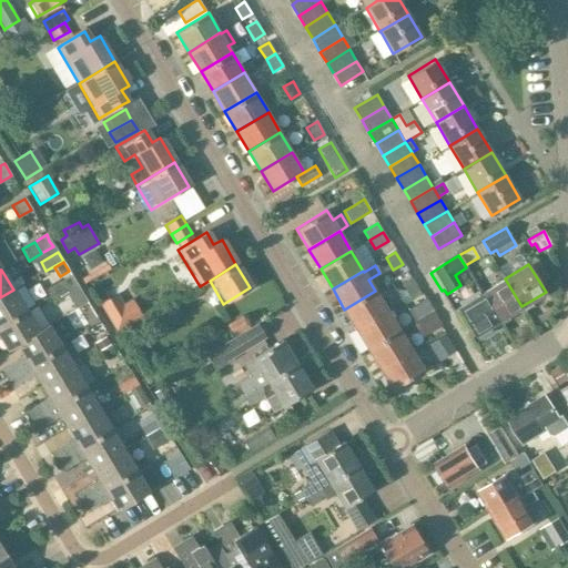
[(71,275),(59,283),(67,295),(78,287),(75,282),(71,275)]
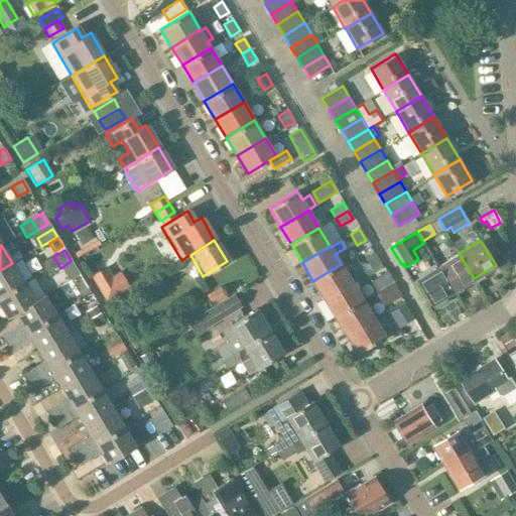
[(365,258),(372,269),(381,264),(374,253),(365,258)]
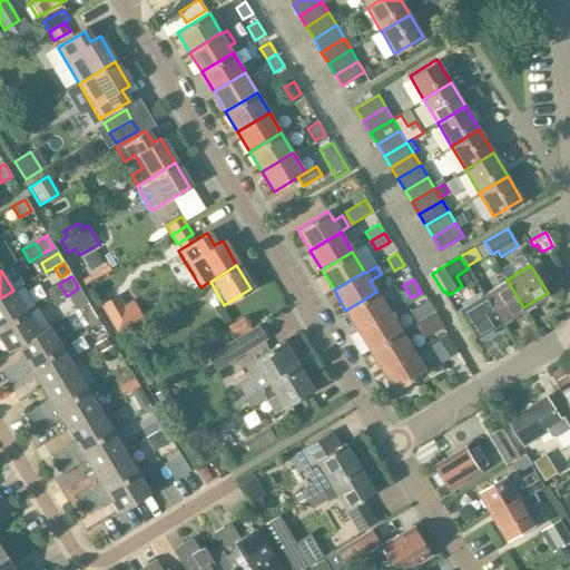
[(507,279),(483,294),(500,322),(523,307),(507,279)]
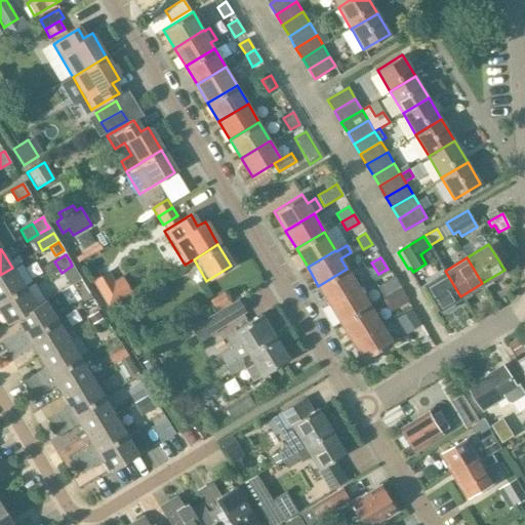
[(62,273),(54,261),(43,269),(50,279),(62,273)]
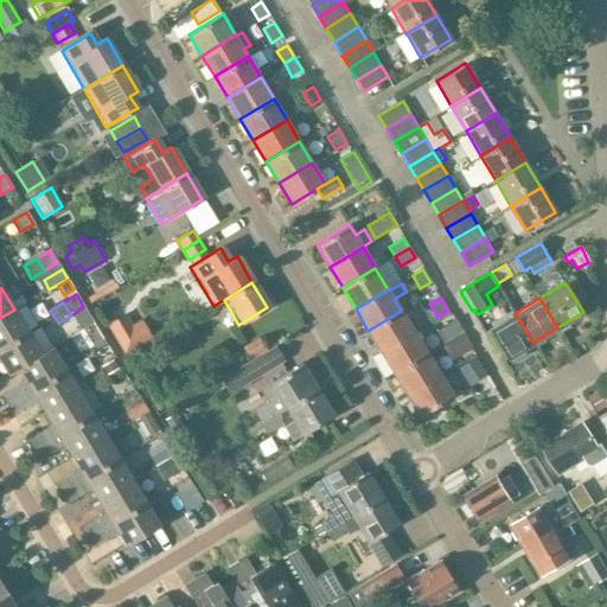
[(0,349),(29,332),(14,310),(0,318),(0,349)]
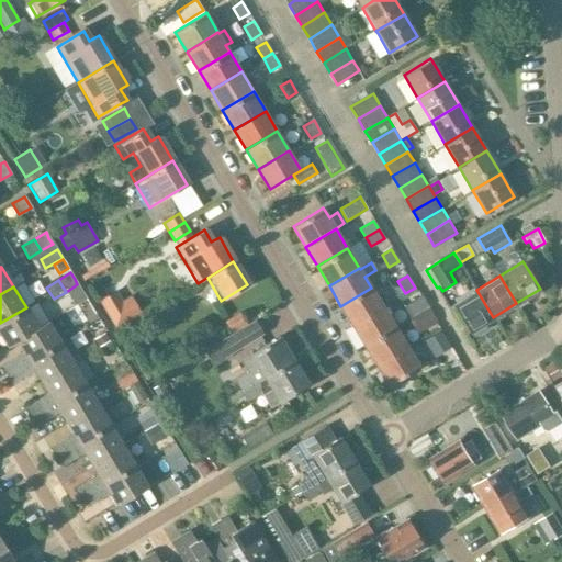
[(340,306),(352,326),(383,307),(371,288),(340,306)]
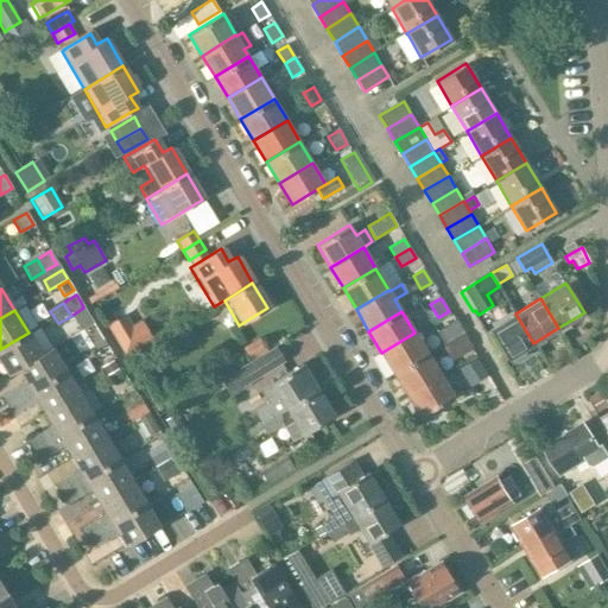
[(533,343),(515,314),(492,328),(510,358),(533,343)]
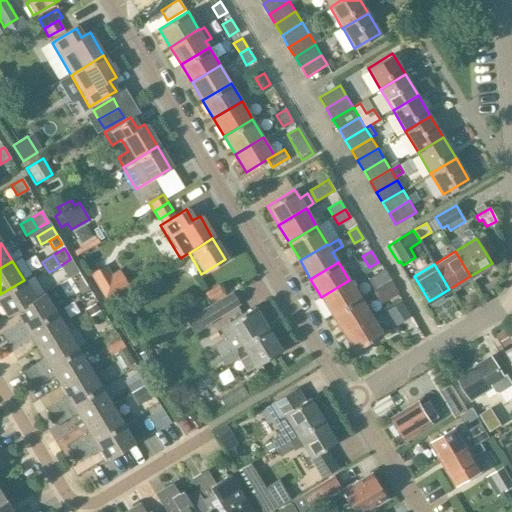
[(369,279),(376,289),(378,287),(390,280),(383,270),(369,279)]
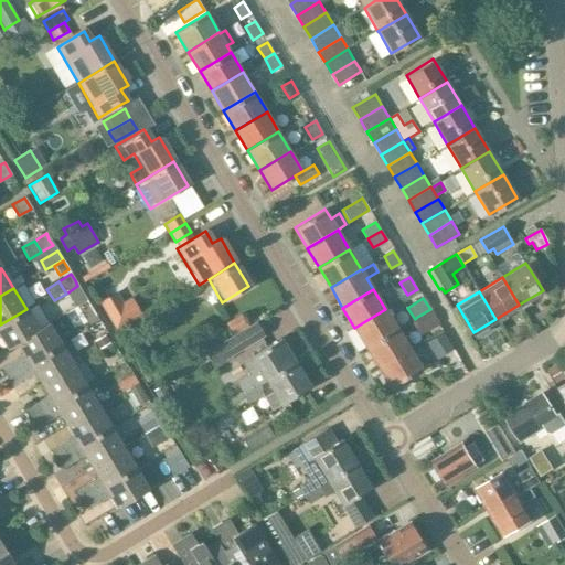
[(120,302),(106,310),(116,328),(139,313),(131,300),(123,306),(120,302)]
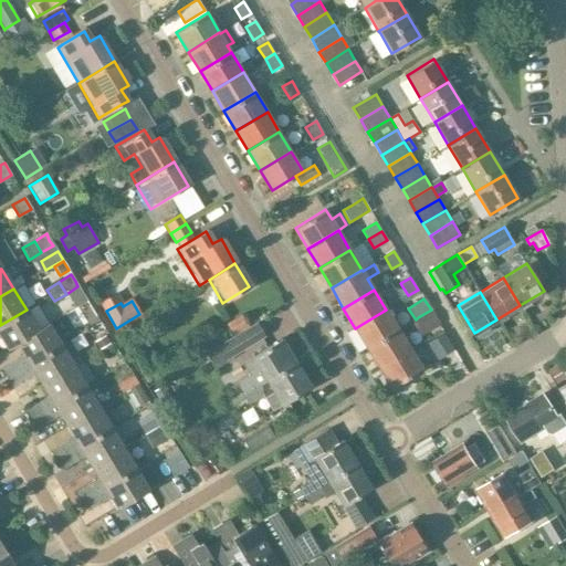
[(0,338),(7,350),(17,344),(39,331),(27,310),(0,325),(0,338)]
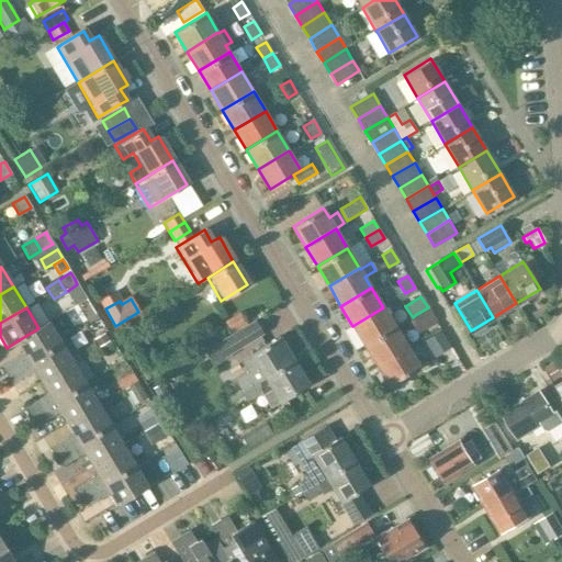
[(352,326),(364,346),(395,327),(383,307),(352,326)]
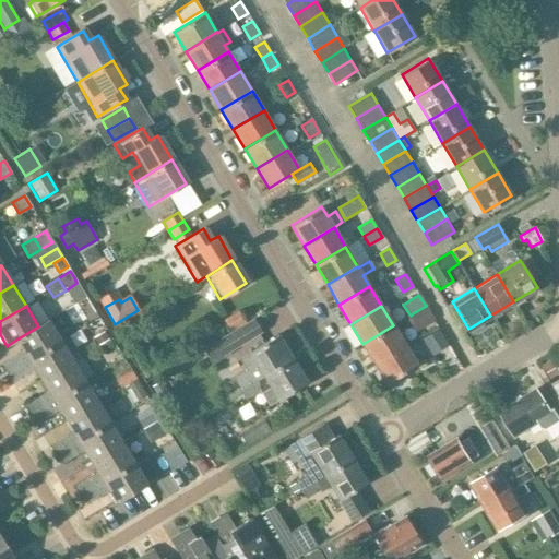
[(426,306),(413,313),(421,329),(435,321),(426,306)]
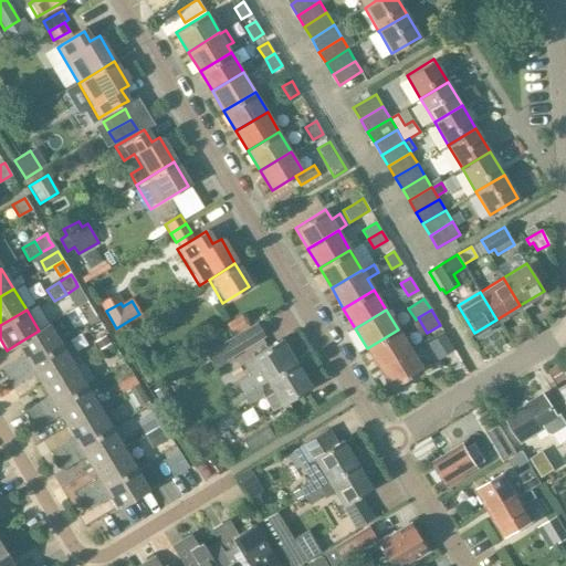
[(226,325),(232,335),(238,332),(248,325),(241,315),(226,325)]
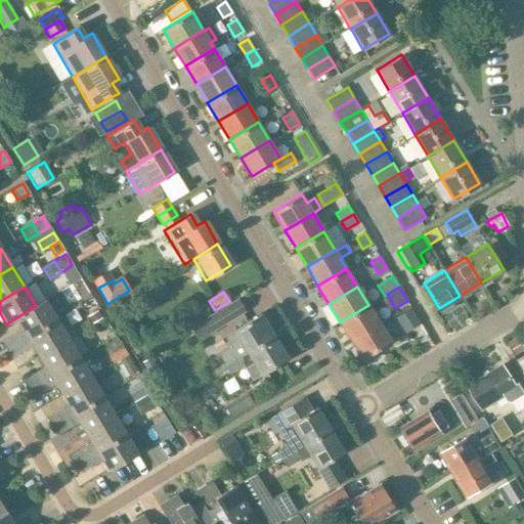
[(237,299),(200,322),(208,335),(246,312),(237,299)]
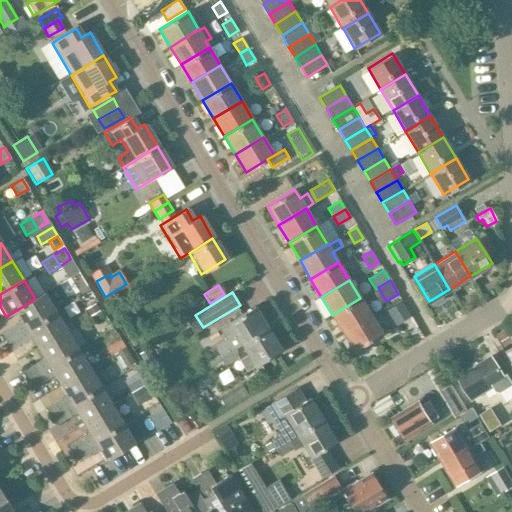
[(0,334),(6,342),(55,312),(44,293),(35,299),(15,311),(21,321),(0,334)]
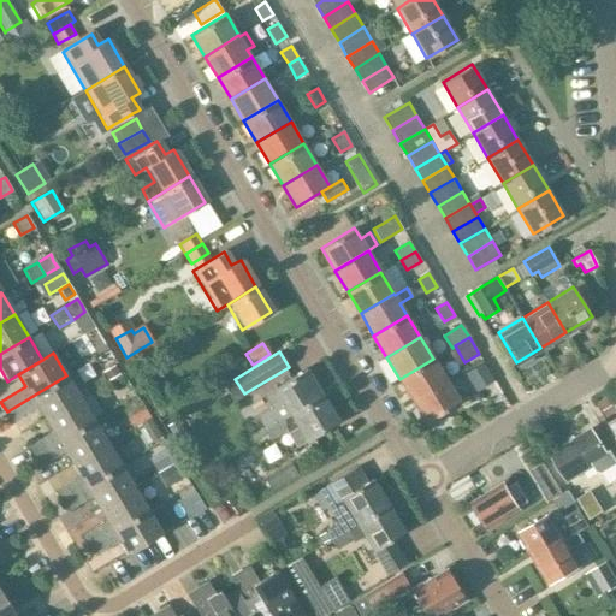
[(400,379),(413,401),(446,380),(433,359),(400,379)]
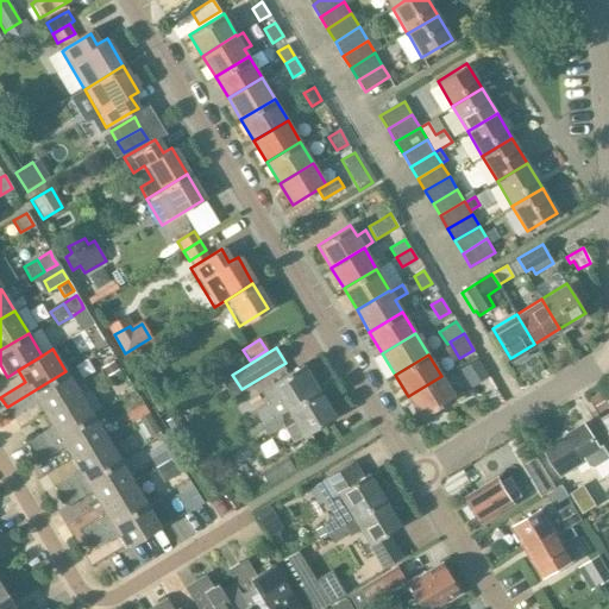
[(487,372),(477,357),(469,362),(464,364),(469,372),(473,370),(478,378),(487,372)]
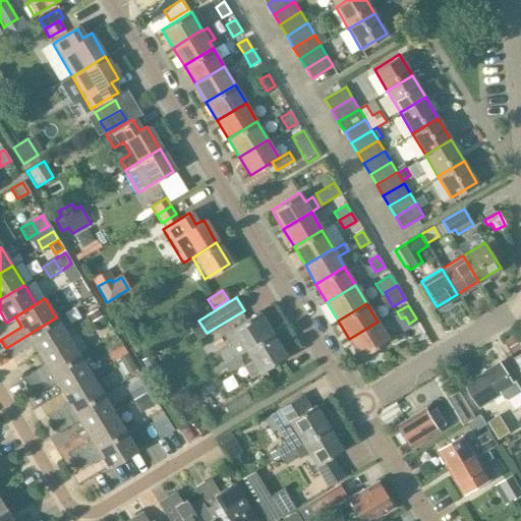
[(98,309),(89,315),(92,321),(101,314),(98,309)]
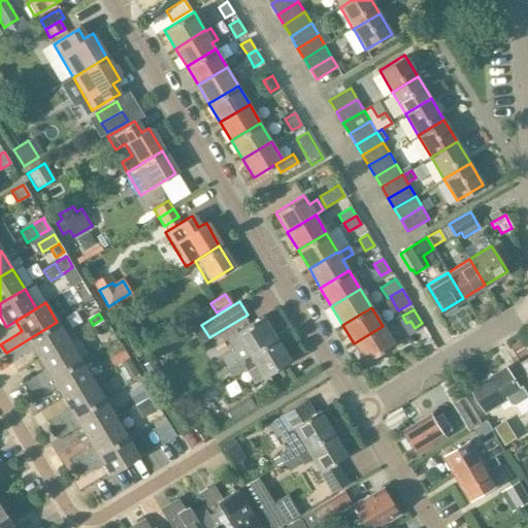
[(235,352),(221,360),(225,368),(274,338),(262,317),(226,337),(235,352)]
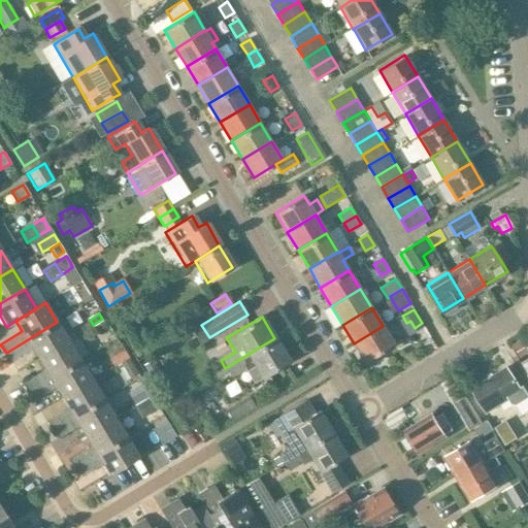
[(32,349),(38,359),(69,341),(57,322),(6,353),(10,361),(32,349)]
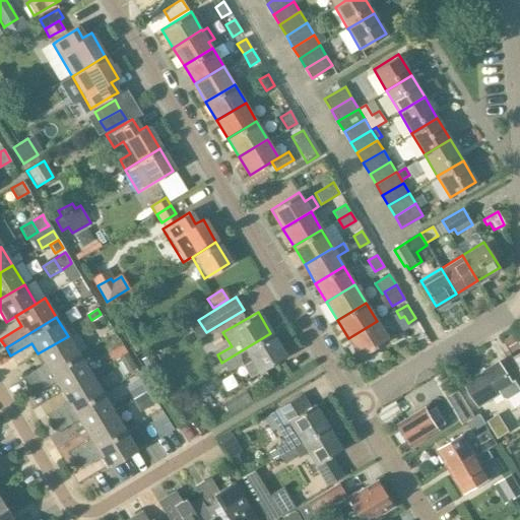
[(377,321),(348,338),(360,356),(388,339),(377,321)]
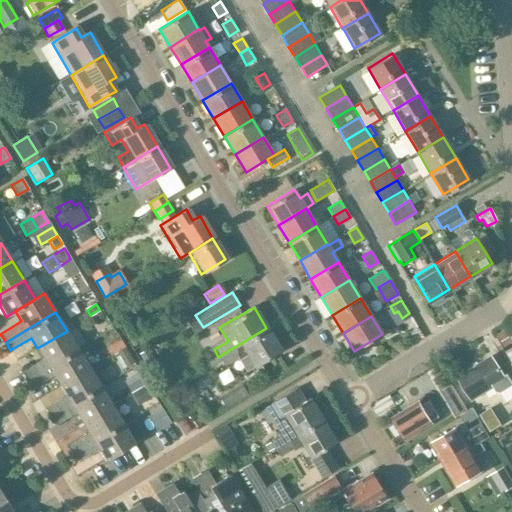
[(510,331),(497,339),(503,347),(511,341),(511,322),(507,326),(510,331)]
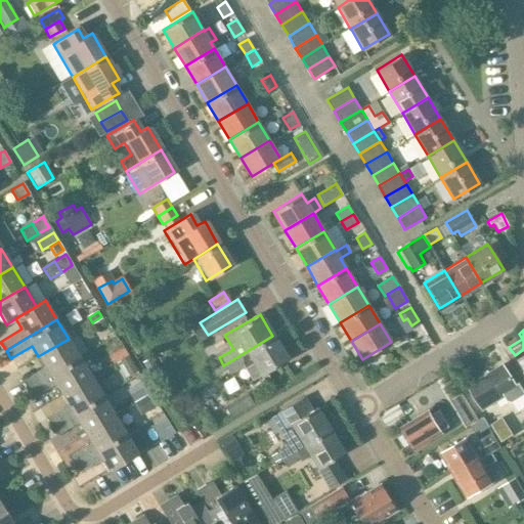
[(272,336),(223,365),(229,374),(242,365),(244,368),(253,362),(260,375),(287,358),(272,336)]
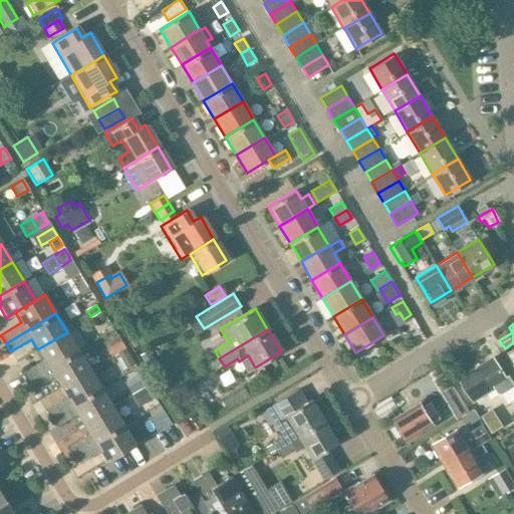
[(23,372),(28,380),(78,351),(67,332),(37,349),(43,360),(23,372)]
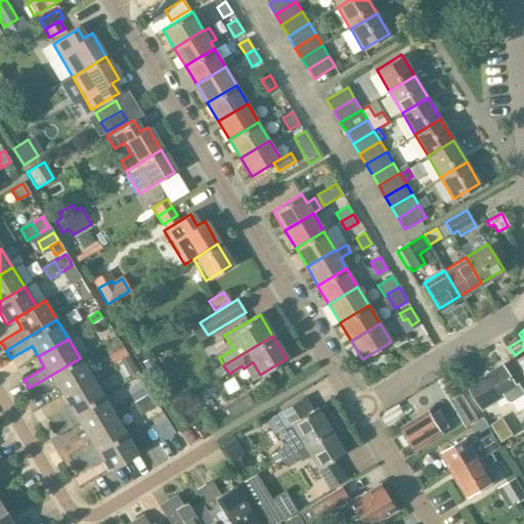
[(127,355),(123,348),(108,356),(114,363),(119,360),(126,356),(127,355)]
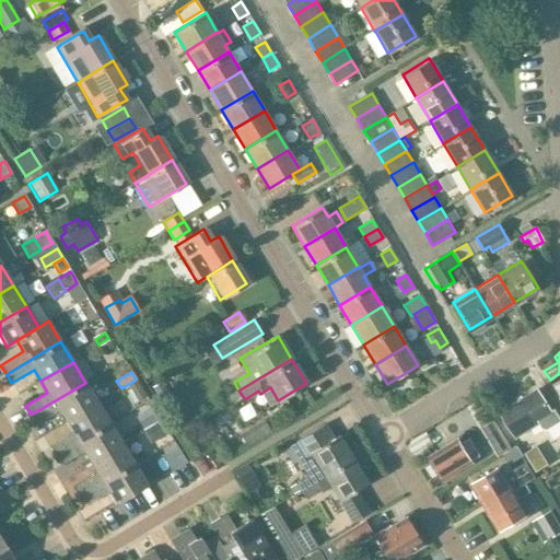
[(135,381),(127,385),(137,400),(146,396),(135,381)]
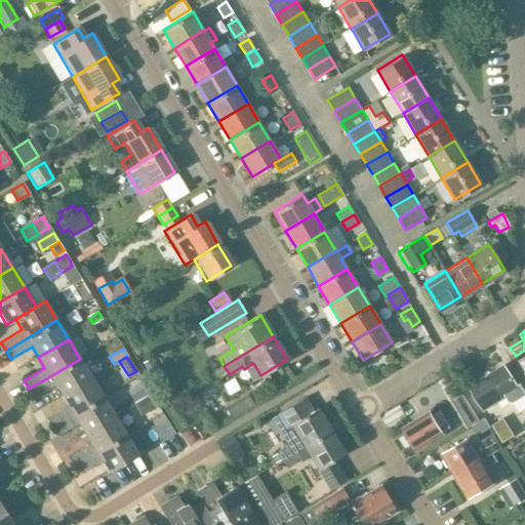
[(158,370),(151,358),(142,363),(149,375),(158,370)]
